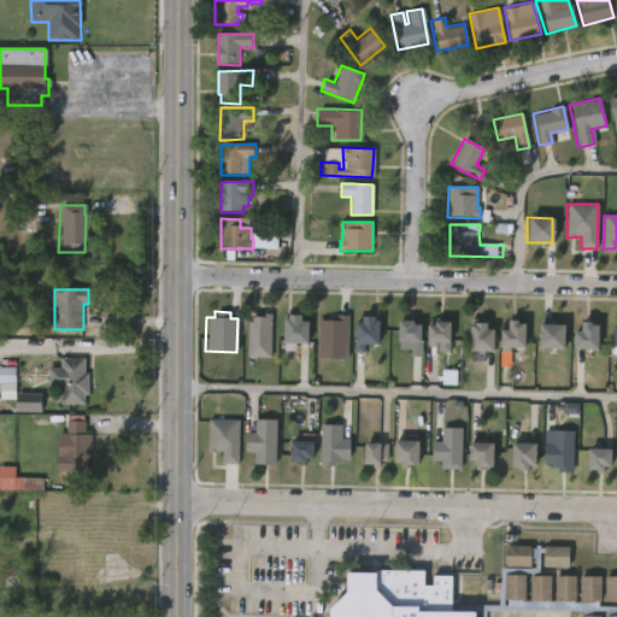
[(348,319),(346,359),(315,358),(316,319),(335,321),(335,315),(348,316),(348,319)]
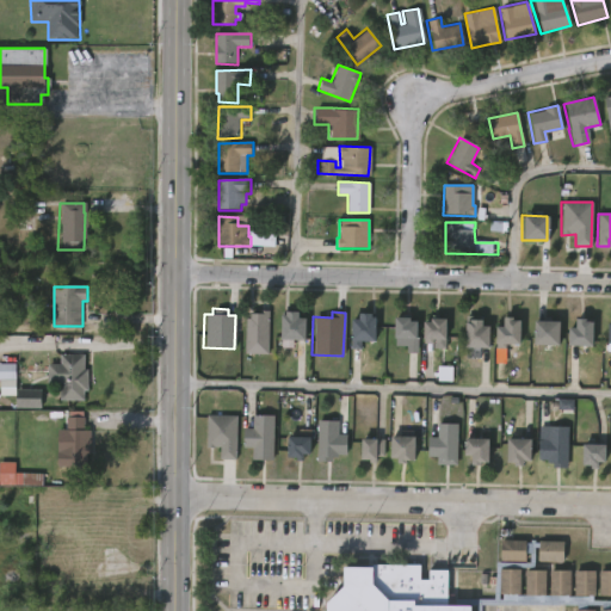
[(270,353),(247,353),(247,319),(252,319),(252,314),(271,313),(270,353)]
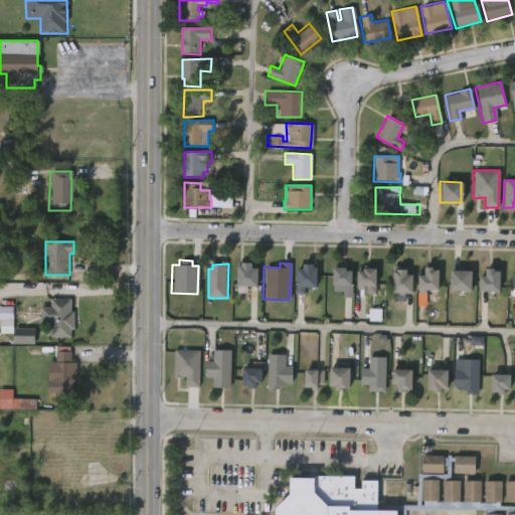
[(254,265),(254,270),(262,271),(261,286),(251,286),(250,289),(239,288),(240,268),(243,268),(243,265),(254,265)]
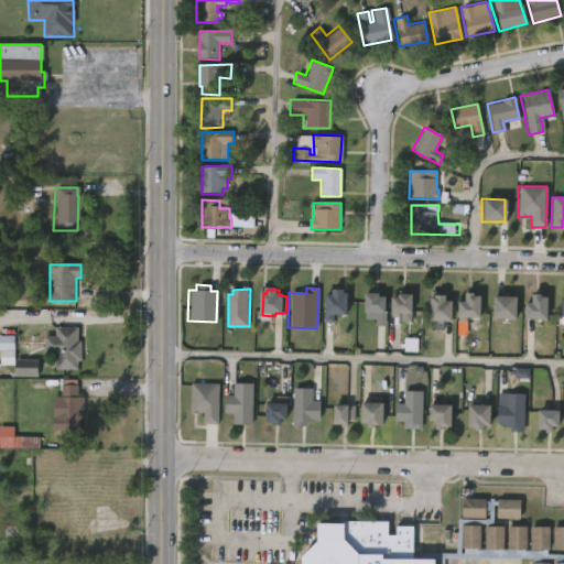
[(340,290),(340,293),(344,293),(343,315),(332,315),(332,322),(323,322),(323,315),(321,315),(321,294),(327,295),(327,290),(340,290)]
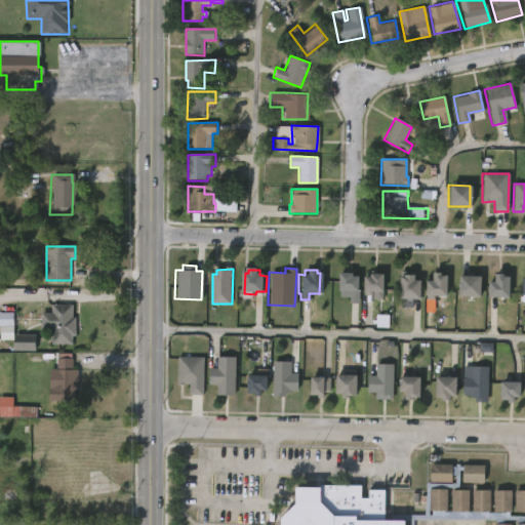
[(357,277),(356,291),(336,290),(337,273),(351,273),(351,276),(357,277)]
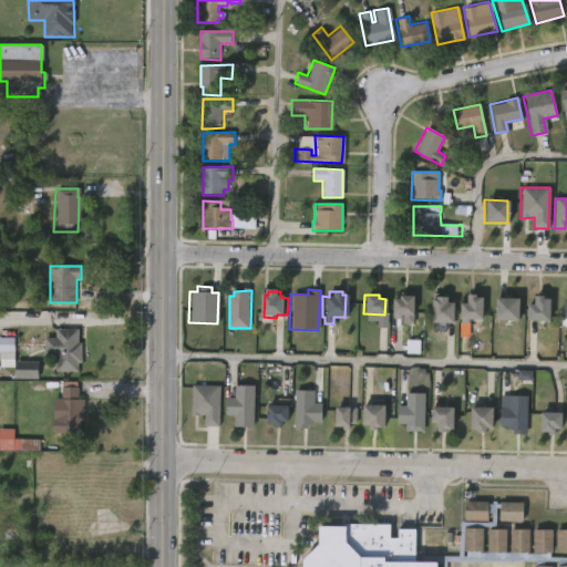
[(476,295),(476,298),(481,298),(481,319),(470,319),(470,322),(457,322),(457,303),(465,303),(465,295),(476,295)]
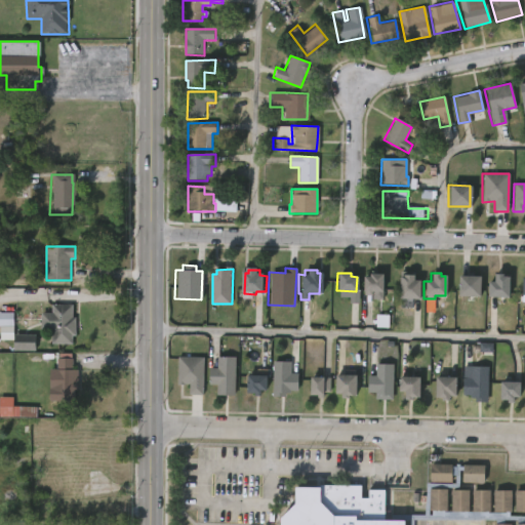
[(371,295),(361,294),(361,277),(367,277),(367,274),(380,274),(380,291),(371,291),(371,295)]
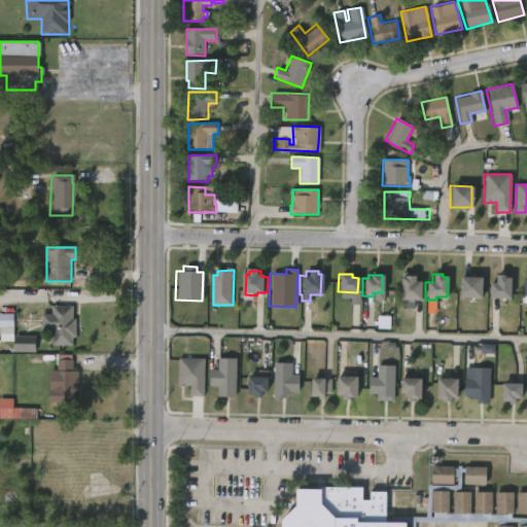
[(510,278),(508,299),(488,299),(488,283),(494,283),(494,275),(503,275),(503,278),(510,278)]
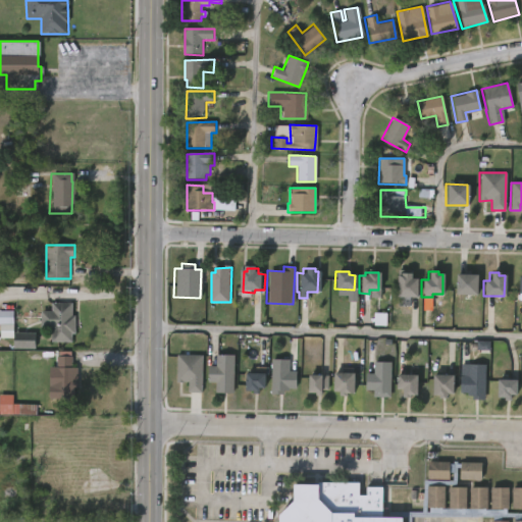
[(410,273),(410,278),(416,278),(416,297),(406,297),(406,307),(394,307),(394,276),(399,276),(399,273),(410,273)]
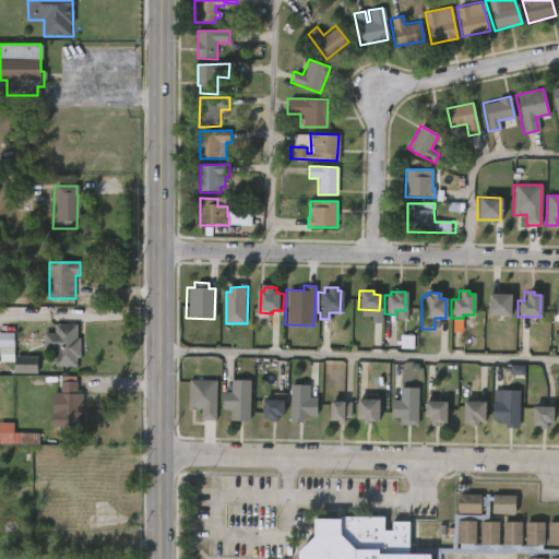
[(509,294),(509,317),(486,316),(486,294),(509,294)]
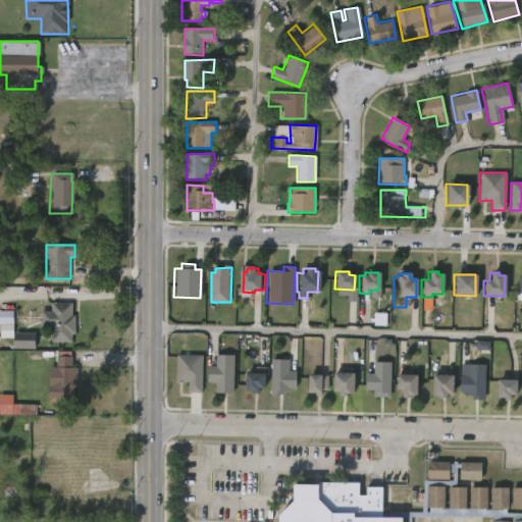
[(70,302),(70,314),(73,314),(73,334),(70,334),(70,343),(48,343),(48,327),(38,327),(39,311),(49,311),(49,302),(70,302)]
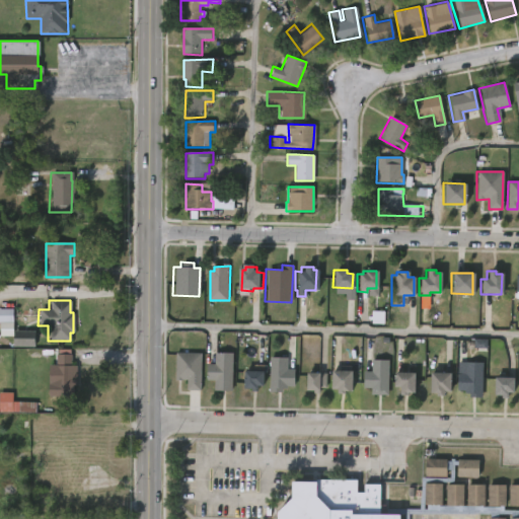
[(0,337),(14,337),(13,309),(0,309),(0,337)]
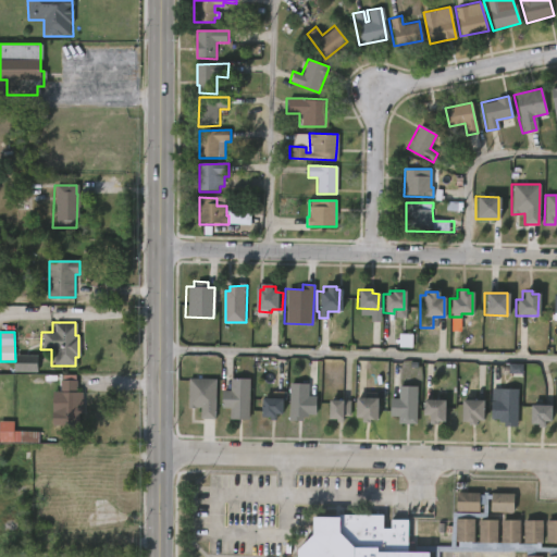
[(38,372),(37,356),(15,356),(15,372),(38,372)]
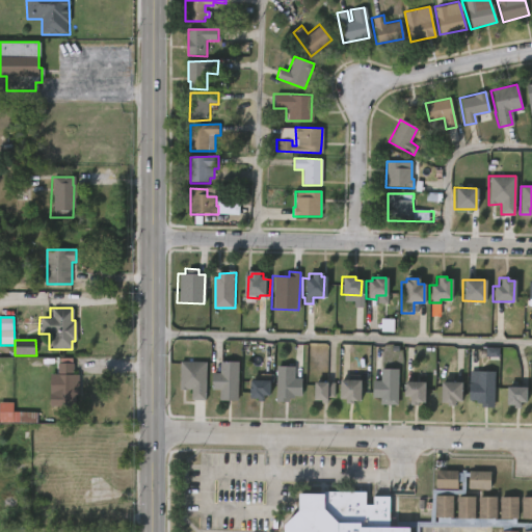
[(205,362),(204,400),(190,400),(190,390),(178,391),(179,362),(205,362)]
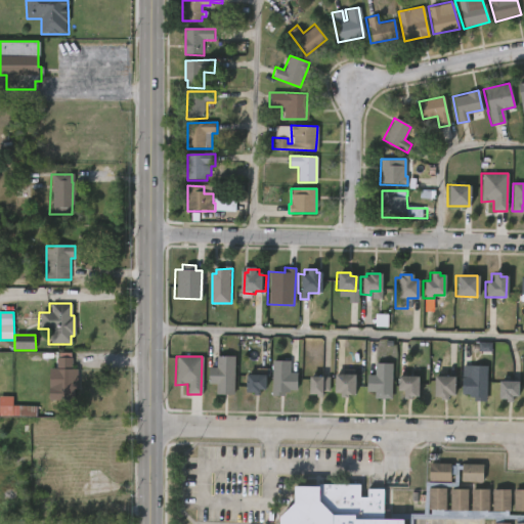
[(233,357),(233,395),(215,394),(215,384),(207,384),(207,367),(216,367),(216,356),(233,357)]
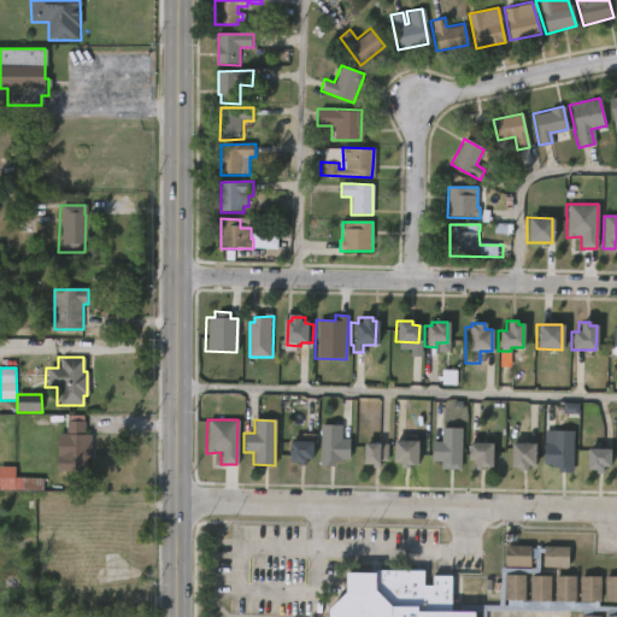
[(84,422),(84,435),(90,435),(90,458),(86,458),(86,472),(56,472),(56,435),(63,435),(63,422),(84,422)]
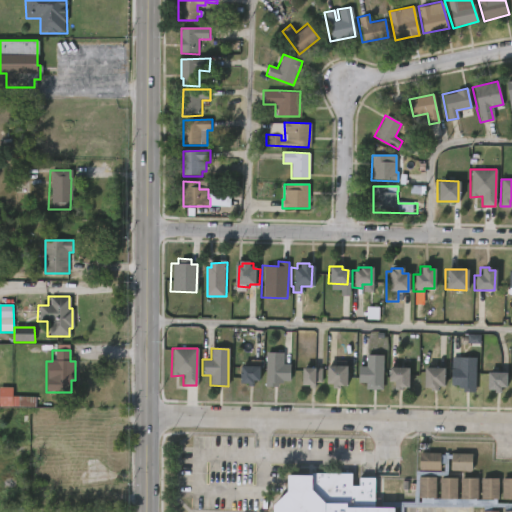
[(283,353),(282,365),(290,365),(290,381),(282,381),(282,384),(277,384),(277,387),(264,387),(264,352),(283,353)]
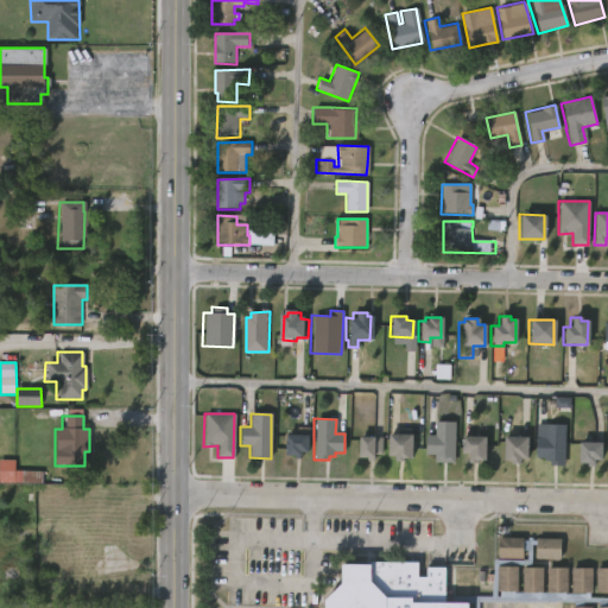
[(454,423),(454,463),(434,463),(434,455),(424,455),(424,436),(435,436),(435,422),(454,423)]
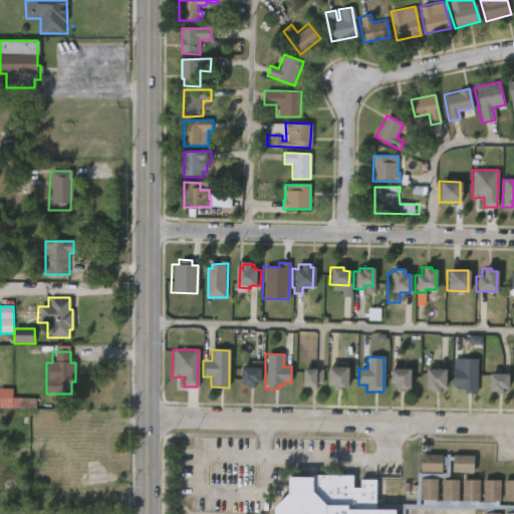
[(477,359),(477,394),(464,394),(464,390),(460,390),(460,387),(453,387),(453,370),(461,370),(461,359),(477,359)]
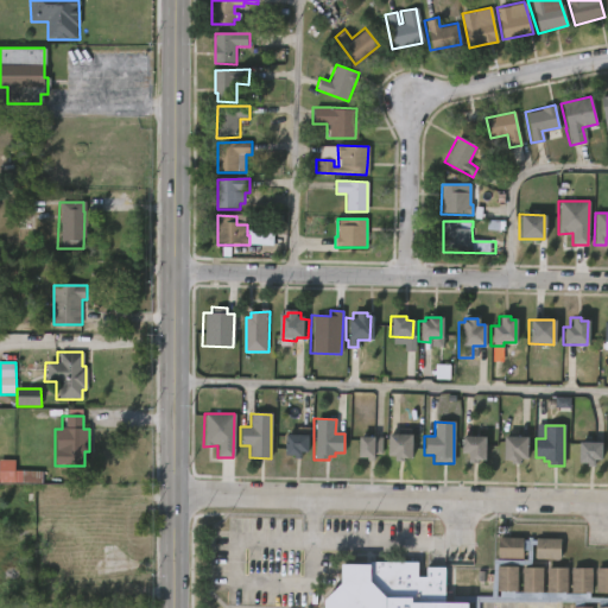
[(417,434),(416,457),(407,457),(407,461),(399,460),(399,455),(392,455),(393,432),(417,434)]
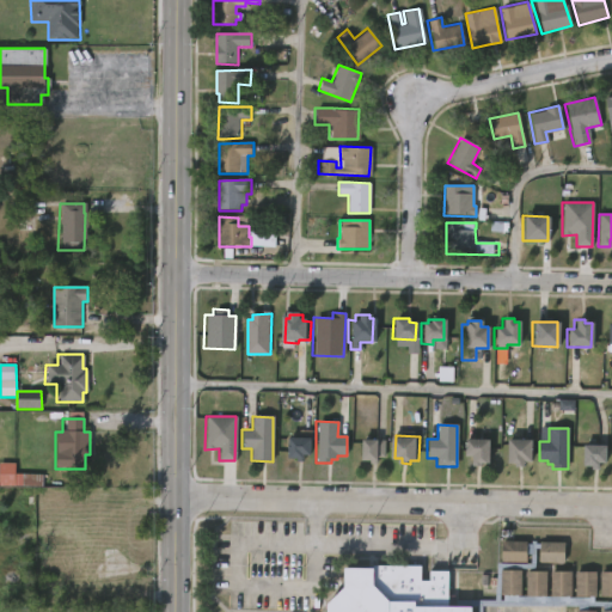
[(303,456),(303,461),(294,461),(294,459),(283,459),(283,438),(307,439),(307,456),(303,456)]
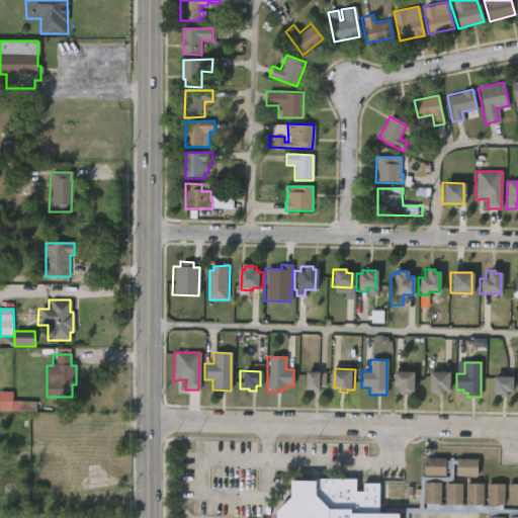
[(412,372),(412,392),(404,392),(404,396),(396,395),(396,386),(391,385),(392,371),(412,372)]
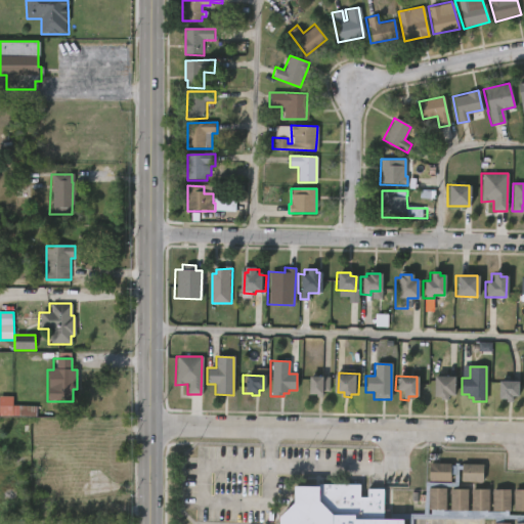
[(310,377),(330,377),(330,392),(323,392),(322,397),(317,397),(317,395),(310,394),(310,377)]
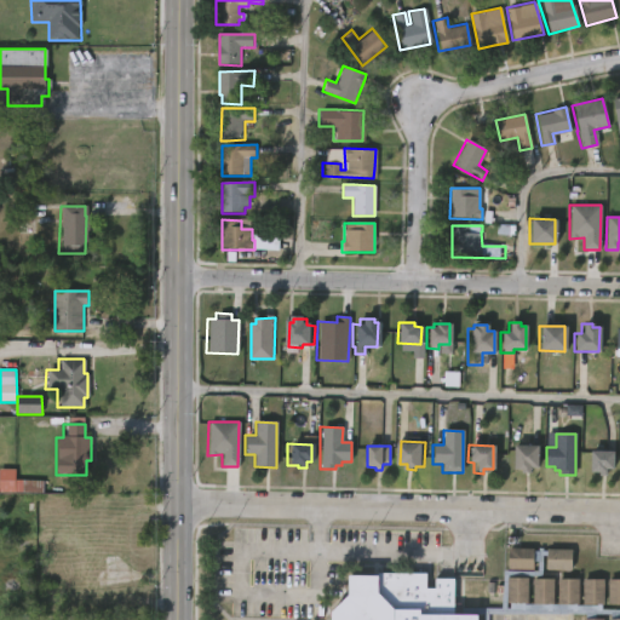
[(539,446),(539,469),(530,468),(530,474),(521,474),(521,470),(514,470),(514,446),(539,446)]
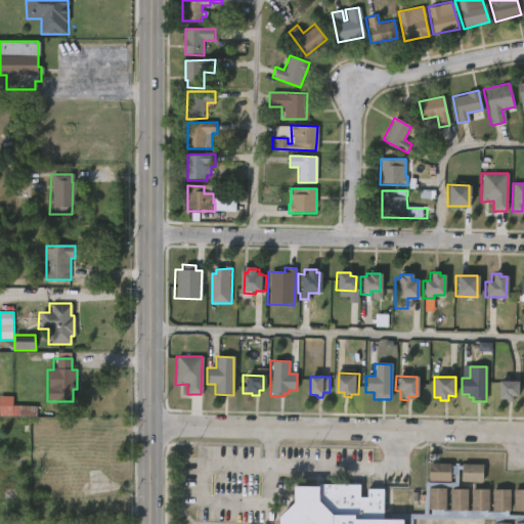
[(512,402),(497,401),(497,381),(517,382),(517,396),(512,396),(512,402)]
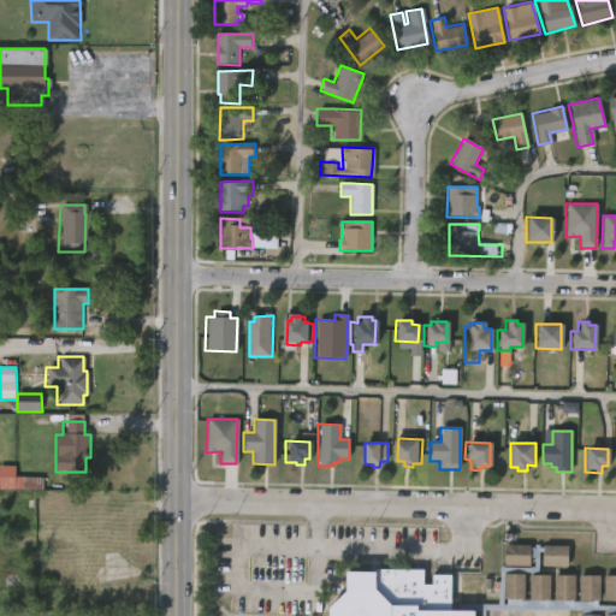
[(0,489),(42,490),(42,478),(16,477),(16,467),(0,466),(0,489)]
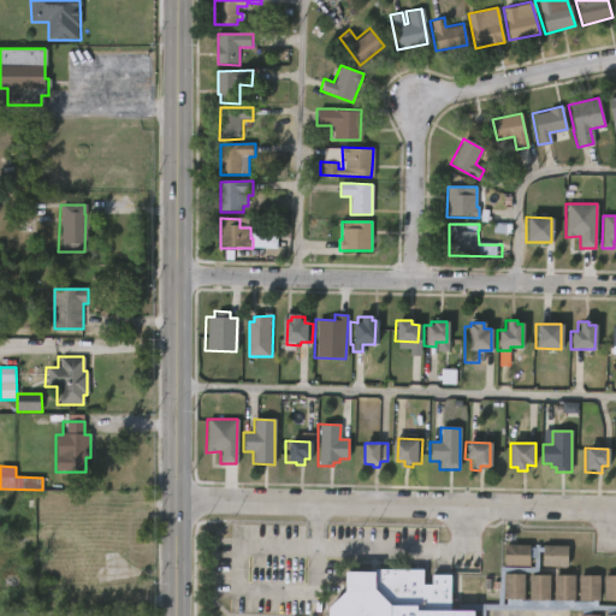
[(538,545),(538,548),(543,548),(543,545),(568,546),(568,567),(538,566),(538,575),(550,575),(550,600),(554,600),(555,575),(570,575),(570,569),(575,569),(575,602),(579,602),(579,575),(599,575),(599,593),(604,593),(604,575),(615,575),(615,615),(604,615),(605,615),(605,610),(599,610),(599,615),(579,615),(581,615),(581,610),(486,609),(485,615),(326,615),(326,610),(342,590),(342,574),(372,574),(371,569),(422,570),(422,586),(431,586),(431,575),(450,576),(450,603),(497,604),(498,590),(485,590),(485,579),(493,579),(493,582),(498,582),(498,567),(533,567),(533,558),(531,558),(531,566),(504,566),(504,545),(529,545),(529,548),(538,545)]
